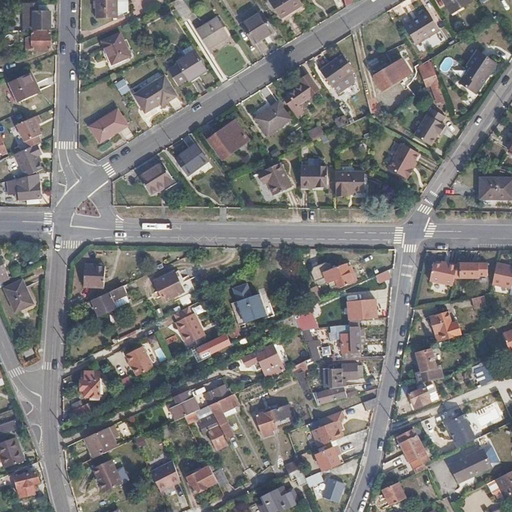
[(117,0),(95,0),(96,19),(117,18),(117,0)]
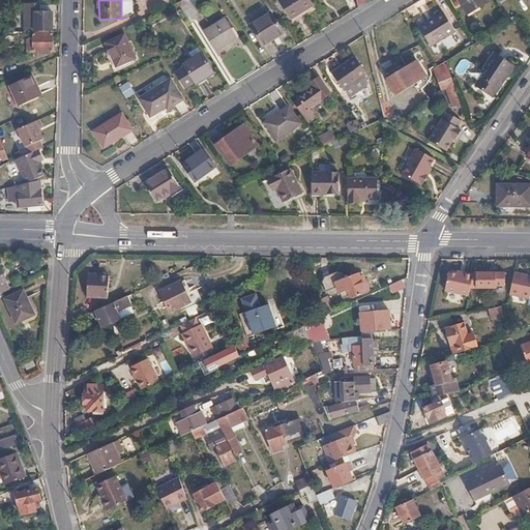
[(312,3),(310,0),(277,0),(290,18),(312,3)]
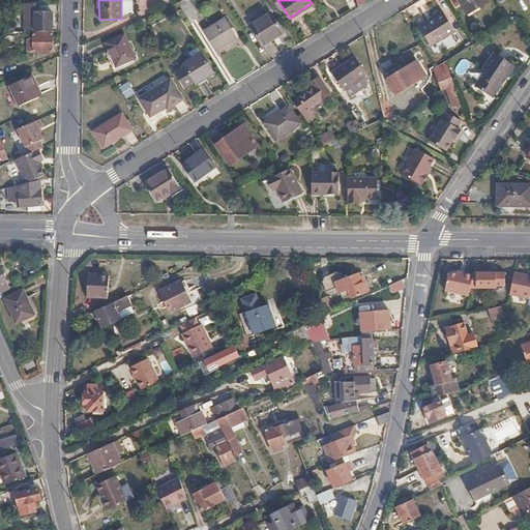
[(487,2),(484,0),(458,0),(467,15),(487,2)]
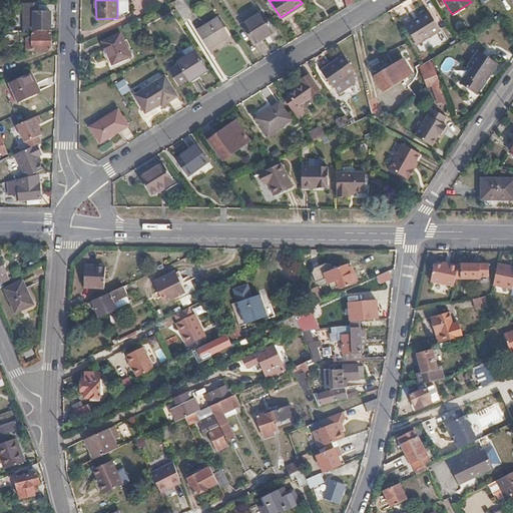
[(24,4),(24,31),(50,30),(50,11),(38,12),(38,4),(24,4)]
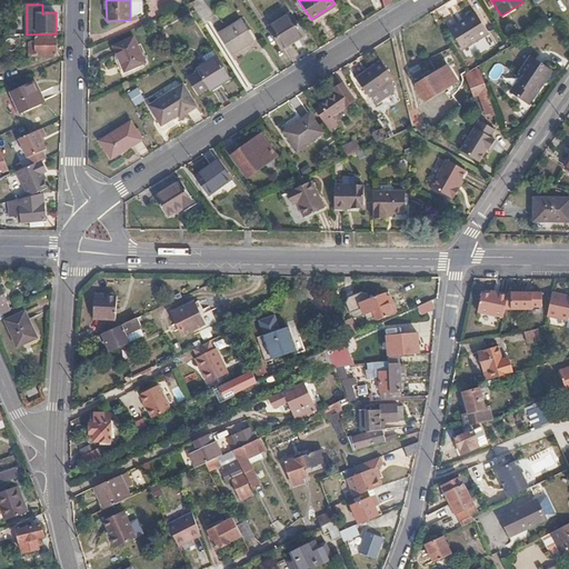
[(286,5),(267,16),(271,25),(290,13),(286,5)]
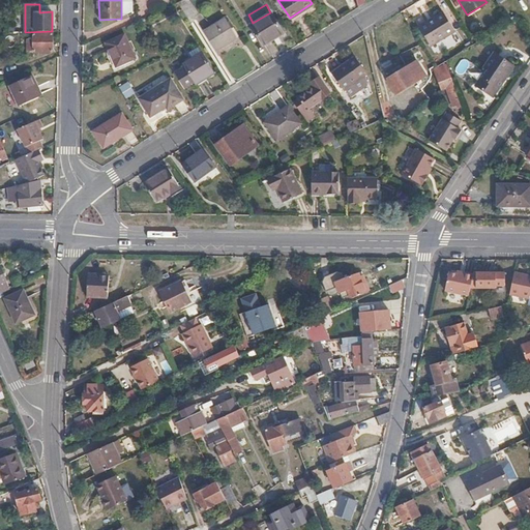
[(442,12),(427,23),(429,25),(443,15),(442,12)]
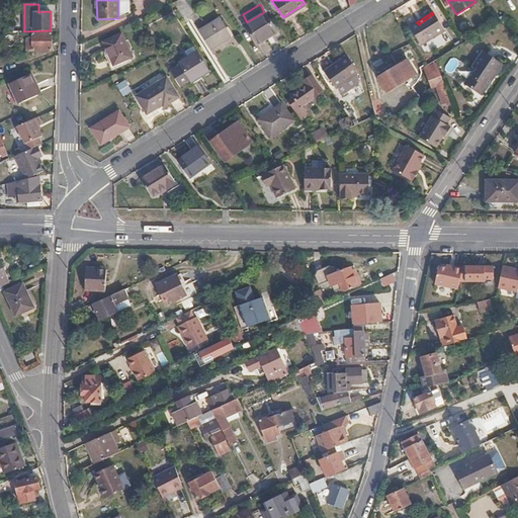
[(276,32),(264,13),(245,26),(257,45),(276,32)]
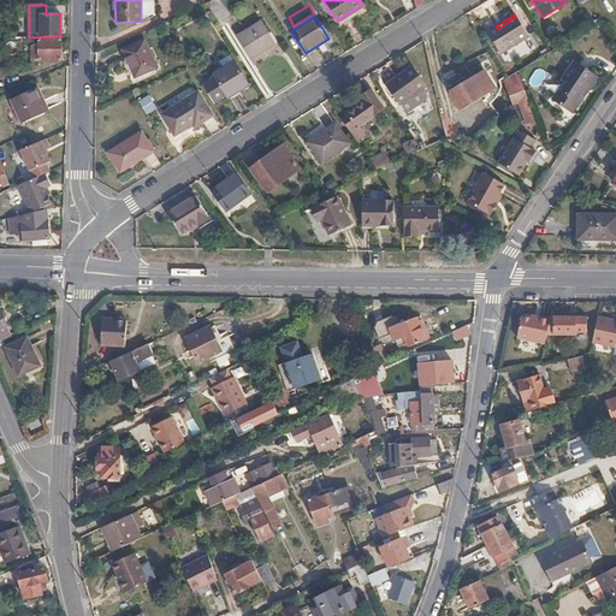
[(498,29),(496,27),(486,33),(502,54),(528,37),(515,17),(498,29)]
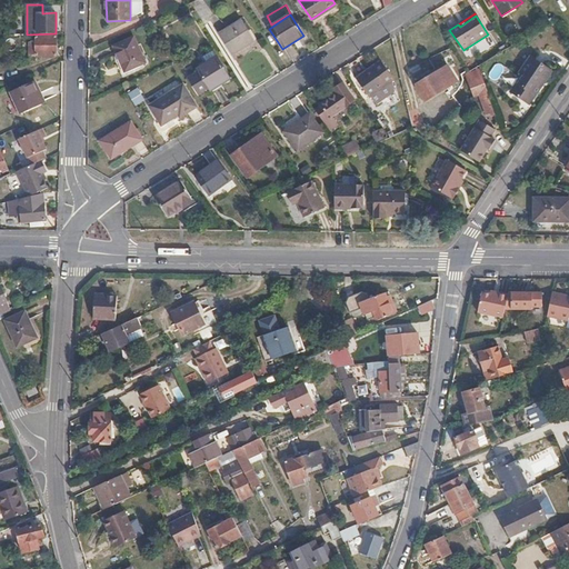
[(256,38),(243,18),(218,33),(231,55),(256,38)]
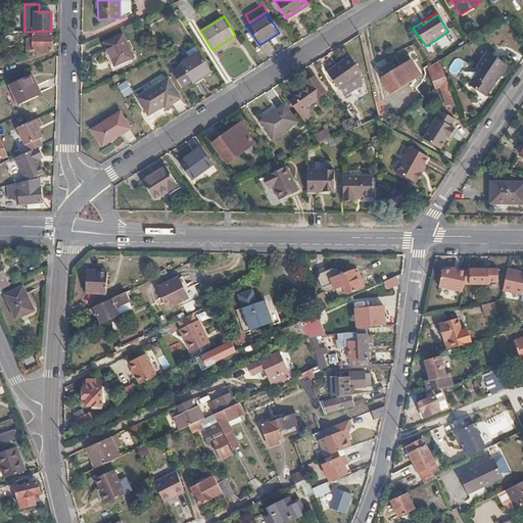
[(51,50),(51,32),(33,33),(34,39),(28,39),(28,51),(51,50)]
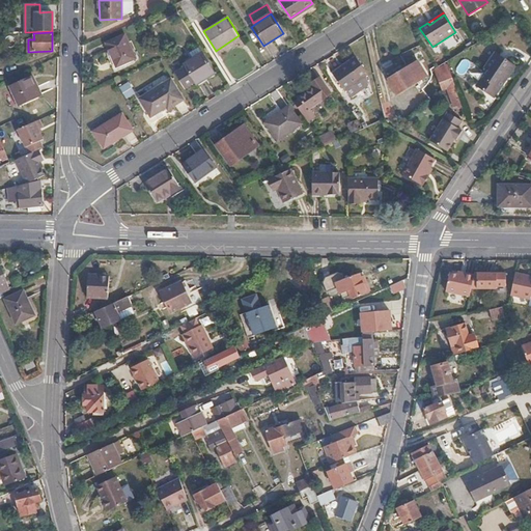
[(134,58),(123,34),(104,43),(116,66),(134,58)]
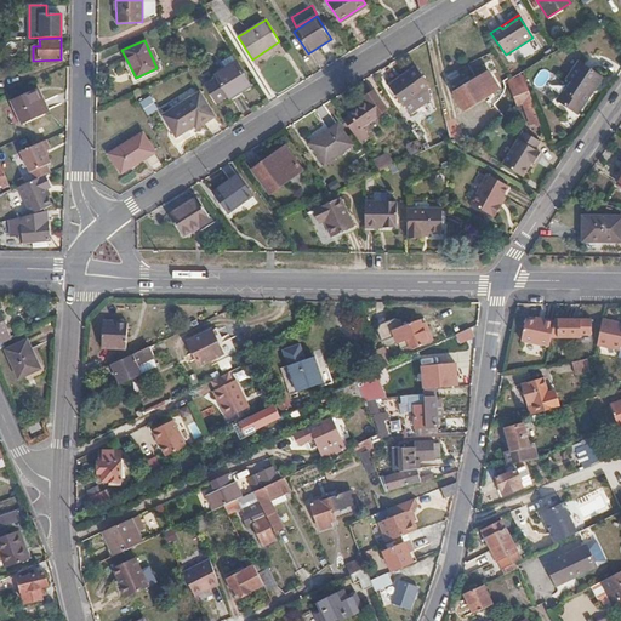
[(204,86),(215,103),(228,95),(231,98),(250,85),(235,62),(215,75),(217,78),(204,86)]
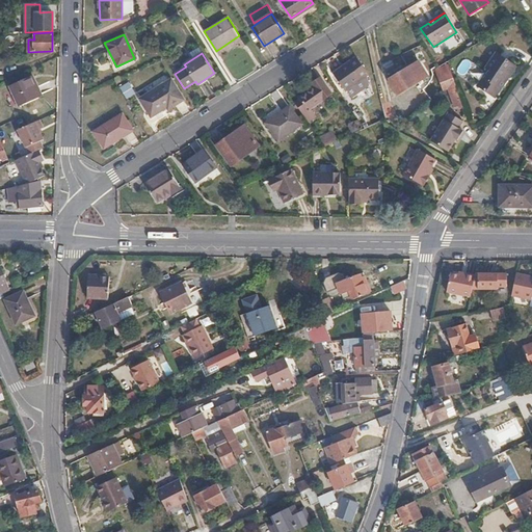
[(514,68),(495,55),(484,70),(486,71),(476,87),(494,98),(514,68)]
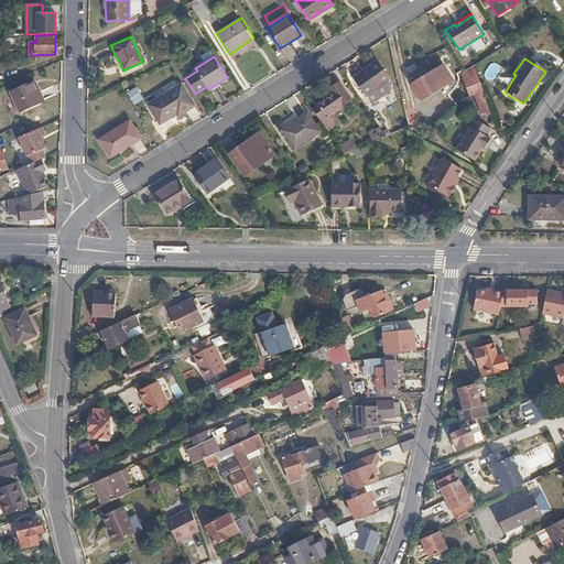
[(390,80),(376,62),(351,80),(366,98),(390,80)]
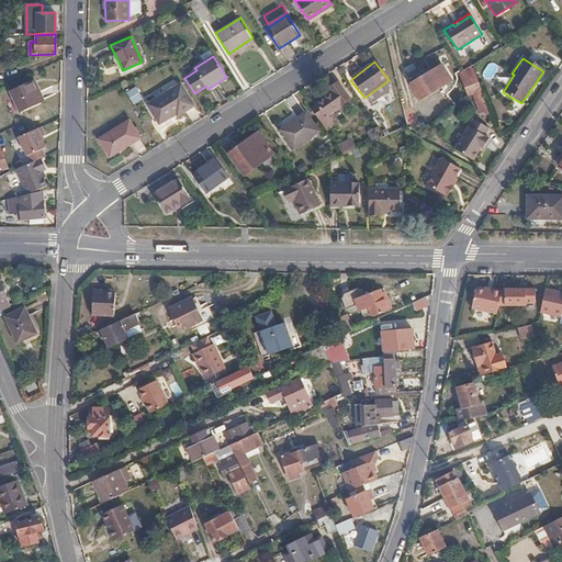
[(423,78),(418,71),(406,79),(418,99),(449,80),(440,67),(423,78)]
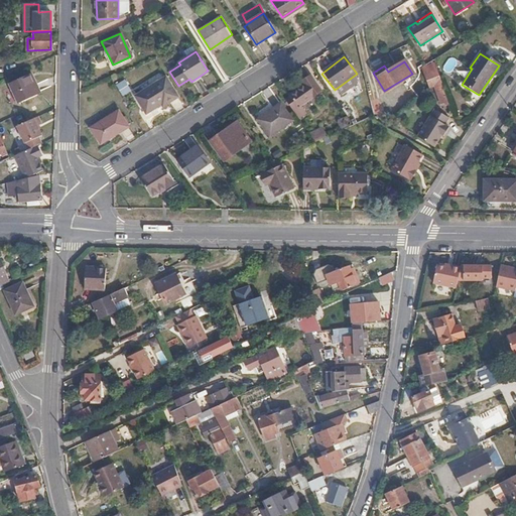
[(445,102),(447,106),(449,105),(438,75),(436,75),(435,71),(429,73),(431,77),(429,78),(431,85),(435,84),(442,103),(445,102)]
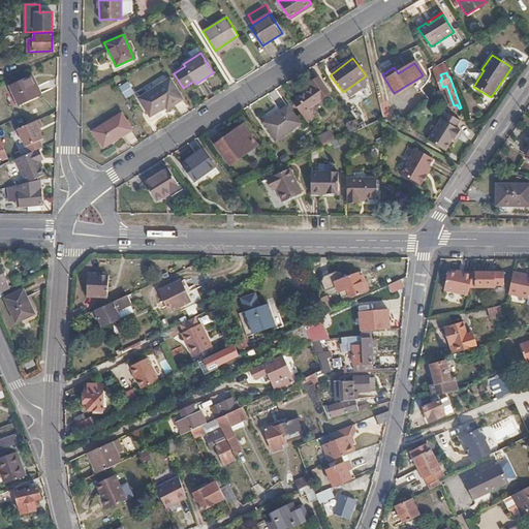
[(34,86),(29,76),(9,86),(19,105),(41,95),(36,84),(34,86)]
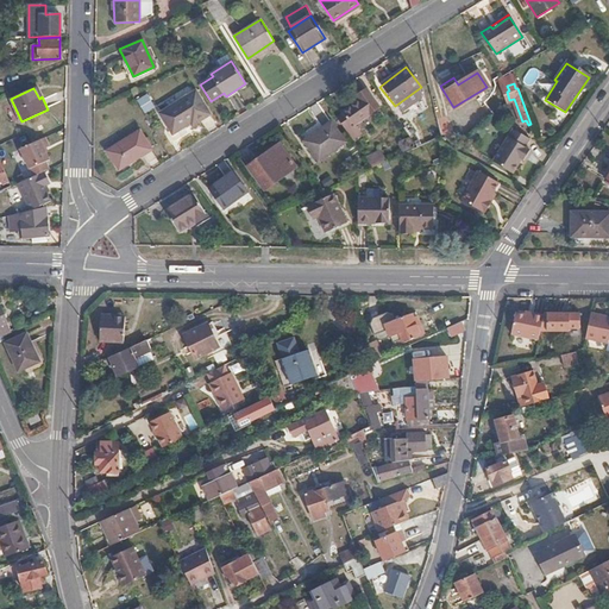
[(211,113),(195,90),(161,112),(173,131),(190,120),(193,124),(211,113)]
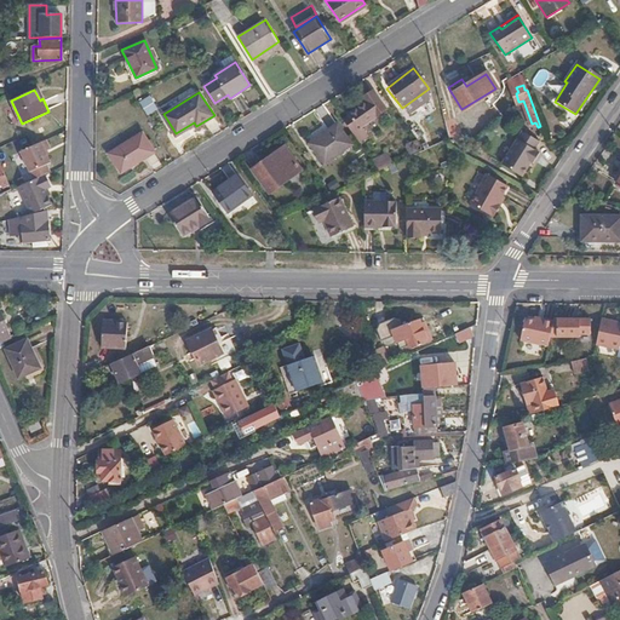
[(391,118),(372,92),(362,98),(366,103),(349,116),(363,137),(391,118)]
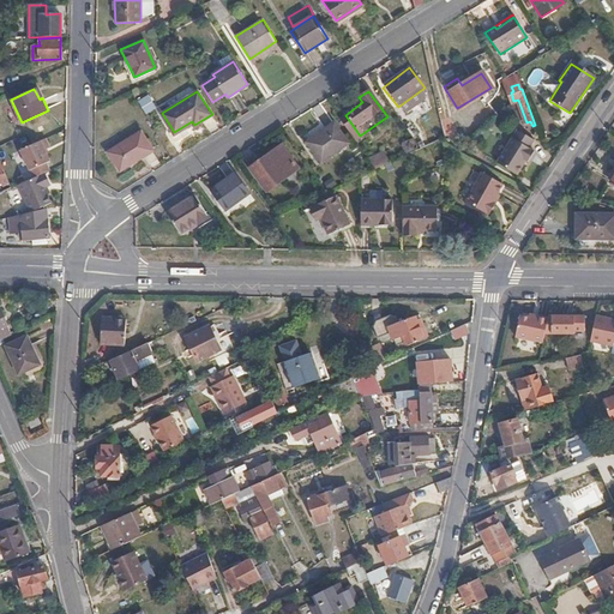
[(139,101),(148,114),(158,108),(150,94),(139,101)]
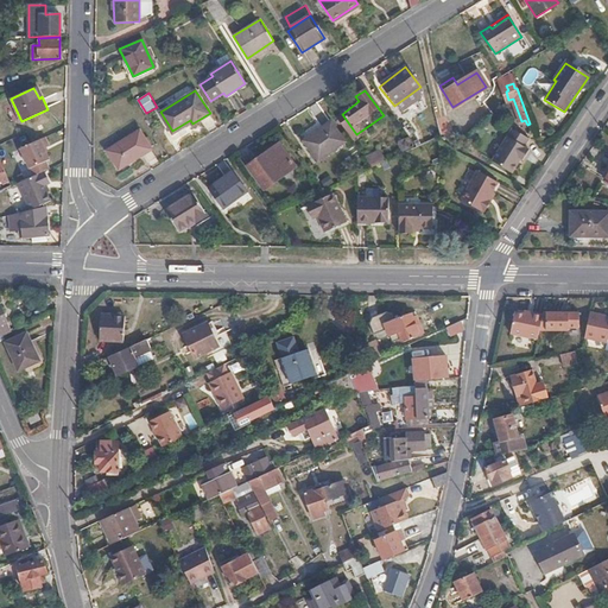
[(343,143),(328,122),(303,140),(318,160),(343,143)]
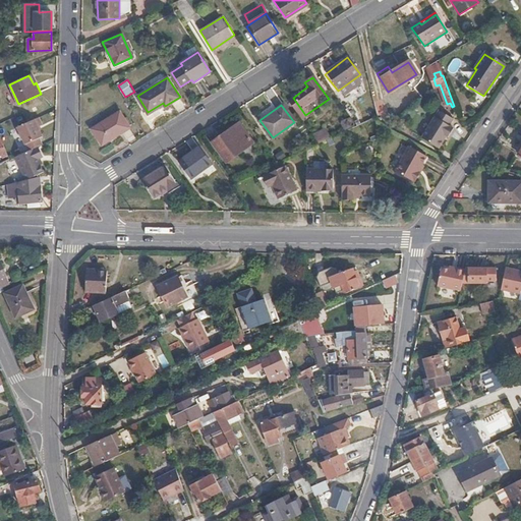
[(130,126),(120,110),(92,126),(102,143),(130,126)]
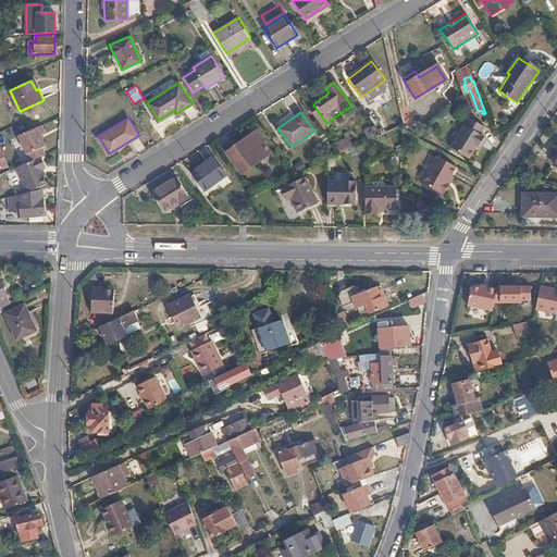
[(485,126),(470,118),(454,147),(471,157),(479,145),(480,146),(485,136),(481,134),(485,126)]
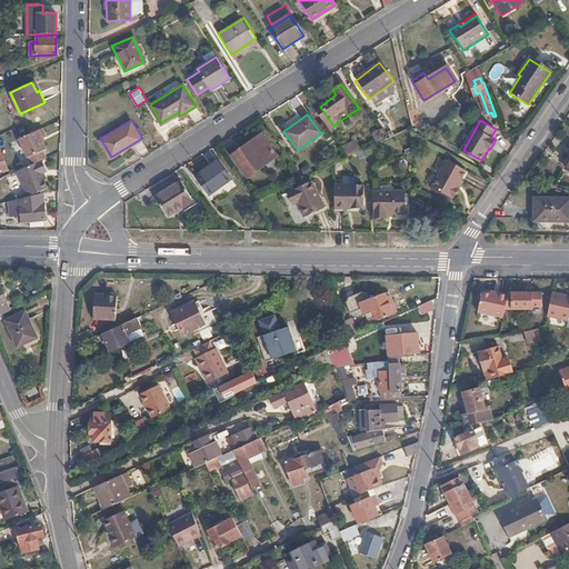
[(278,156),(262,133),(232,156),(249,178),(278,156)]
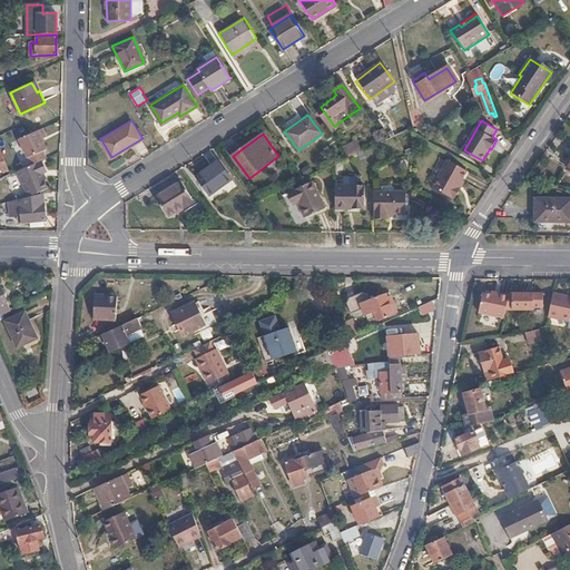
[(357,139),(343,146),(349,157),(362,150),(357,139)]
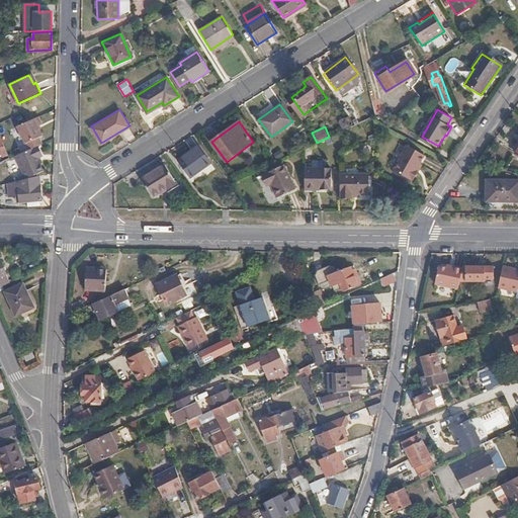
[(0,163),(9,159),(0,137),(0,163)]
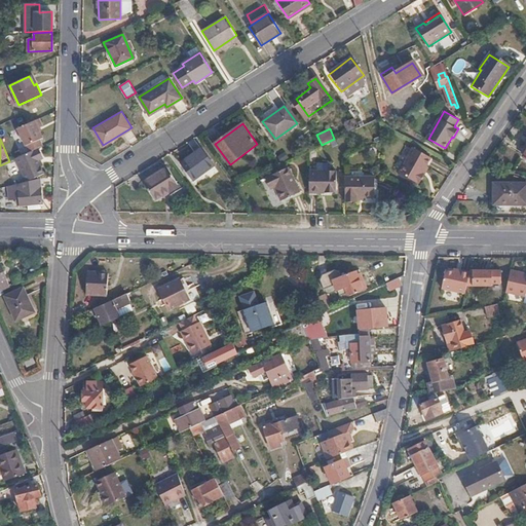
[(16,158),(27,182),(44,174),(38,160),(43,158),(39,147),(16,158)]
